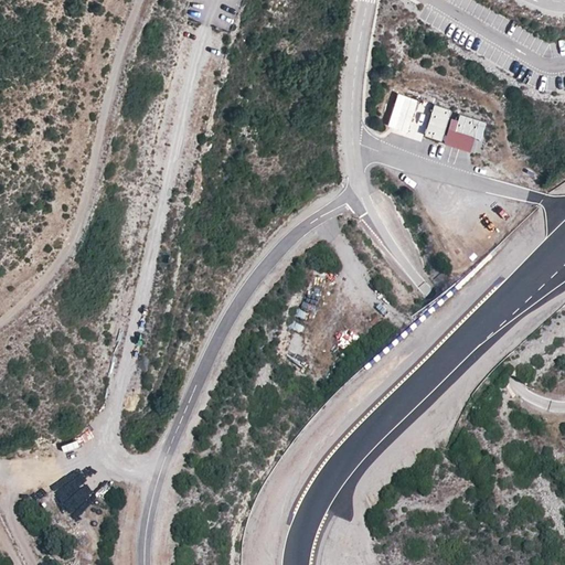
[(498,29),(511,36),(518,25),(504,18),(498,29)]
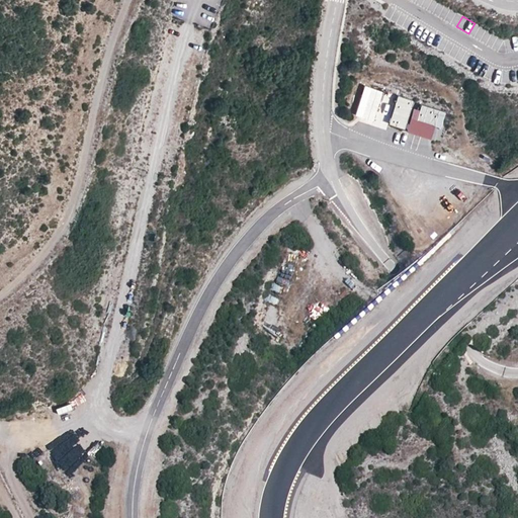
[(355,117),(387,127),(390,123),(404,128),(413,101),(365,86),(355,117)]
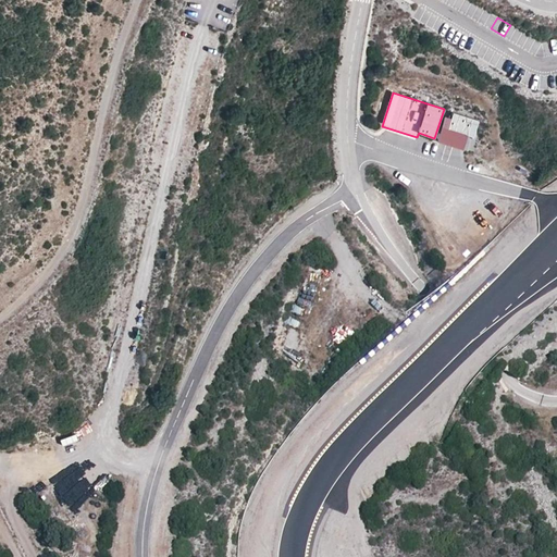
[(450,118),(443,115),(435,139),(461,147),(467,134),(472,136),(478,120),(453,112),(450,118)]
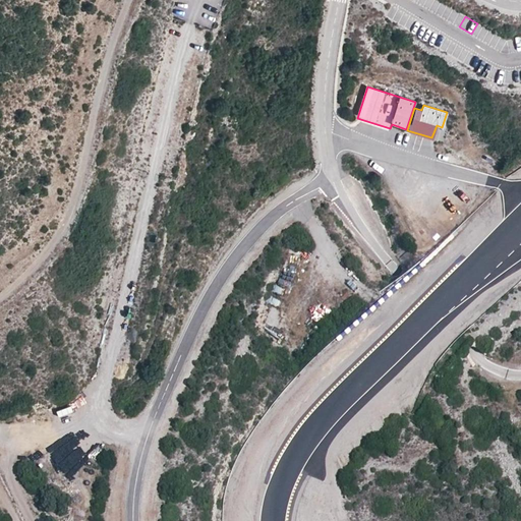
[(452,200),(446,206),(459,220),(464,215),(452,200)]
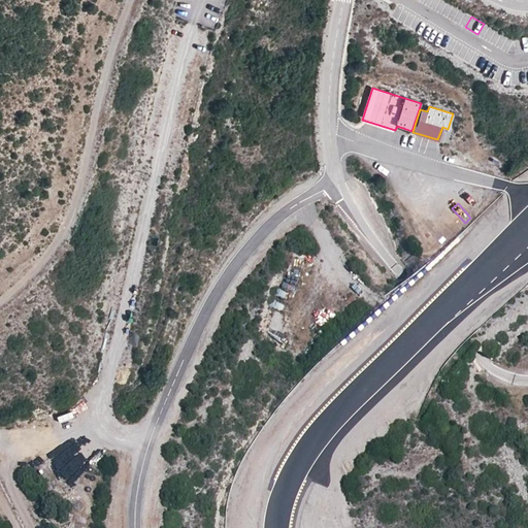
[(269,307),(282,310),(284,303),(271,300),(269,307)]
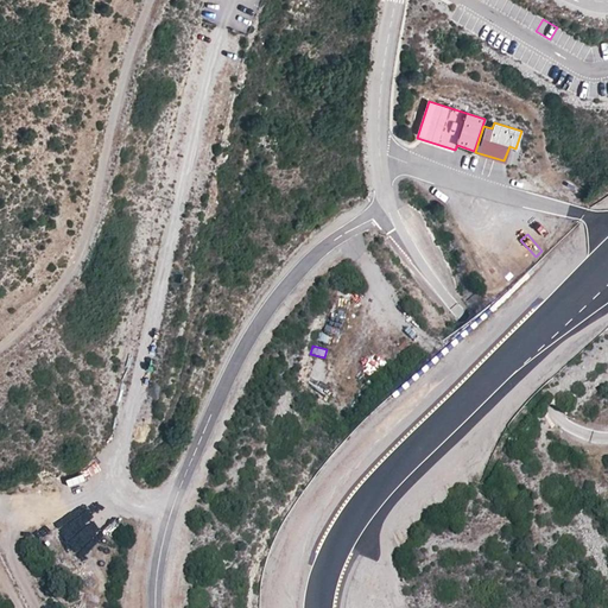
[(328,386),(330,373),(320,372),(317,384),(328,386)]
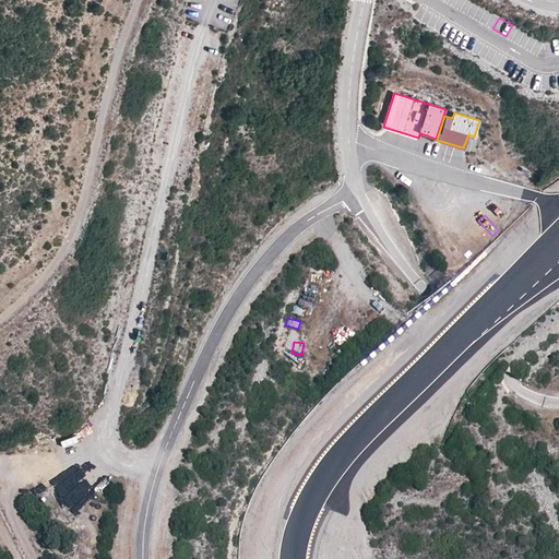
[(58,439),(61,447),(78,441),(75,433),(58,439)]
